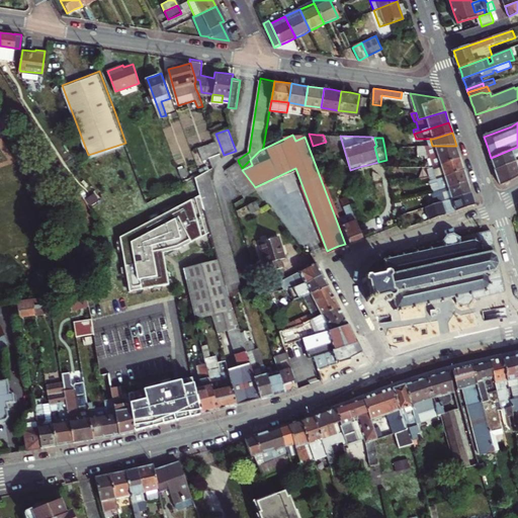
[(209,161),(222,156),(217,144),(204,149),(209,161)]
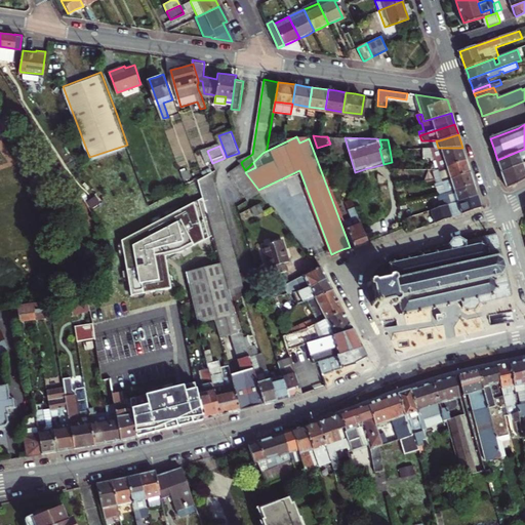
[(465,155),(462,148),(438,148),(422,149),(422,156),(434,156),(438,169),(447,167),(467,161),(465,155)]
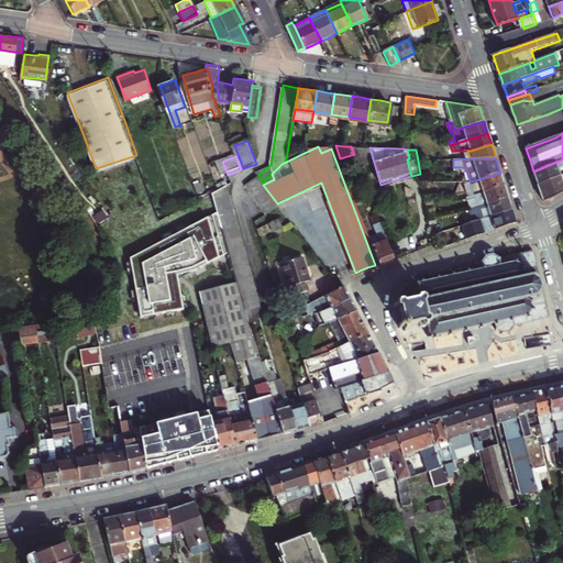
[(562,159),(533,172),(536,177),(538,184),(560,175),(562,173),(562,159)]
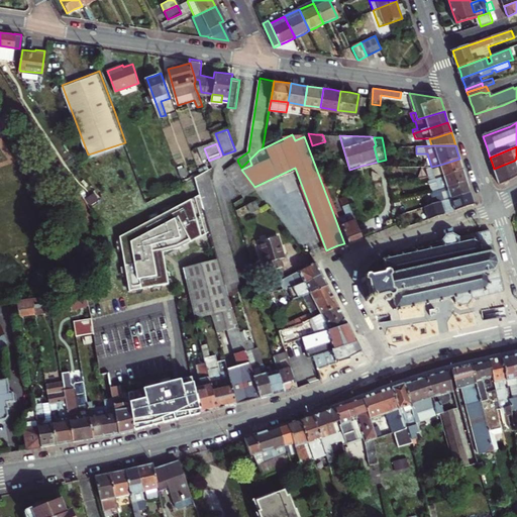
[(209,161),(204,148),(199,149),(204,162),(209,161)]
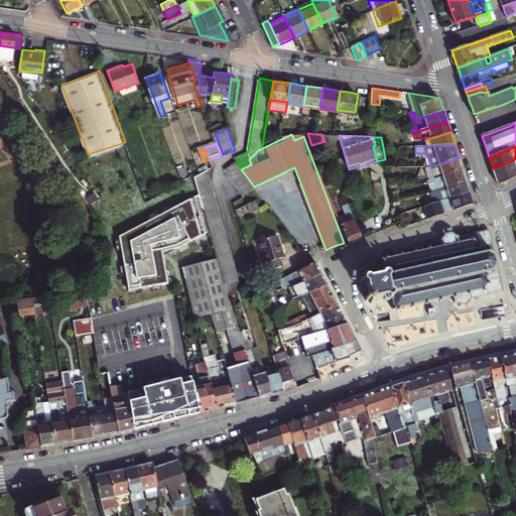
[(461,163),(459,158),(439,164),(430,166),(434,178),(463,169),(461,163)]
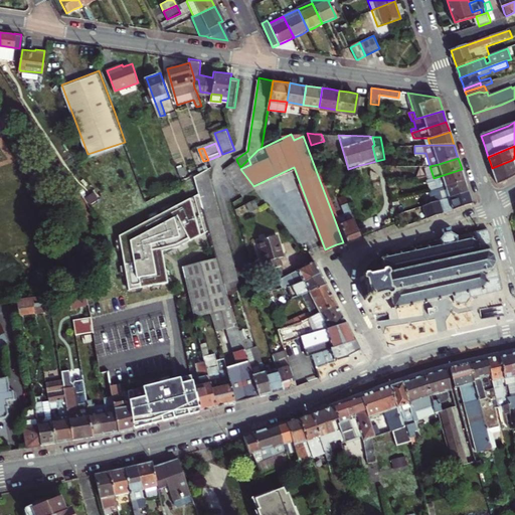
[(514,158),(512,160),(492,168),(495,176),(497,184),(505,180),(507,179),(514,174),(514,158)]
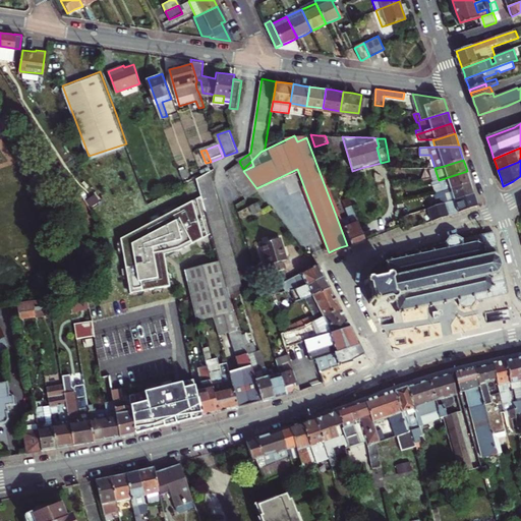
[(231,169),(228,172),(236,184),(245,200),(259,192),(256,188),(243,171),(243,169),(240,164),(231,169)]
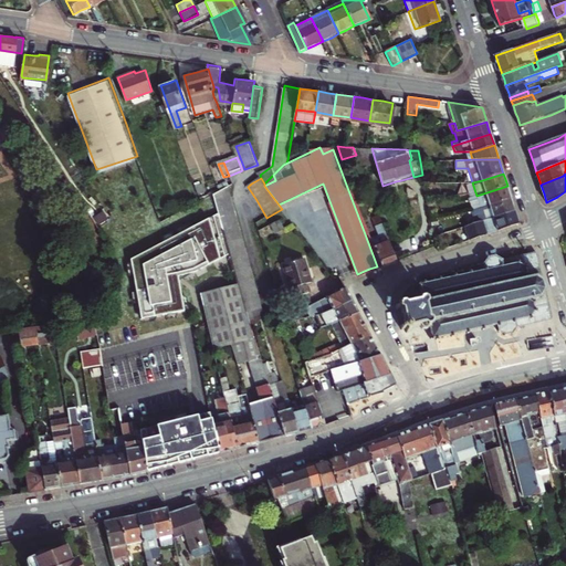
[(507,186),(477,196),(469,199),(472,210),(481,208),(511,199),(509,192),(507,186)]
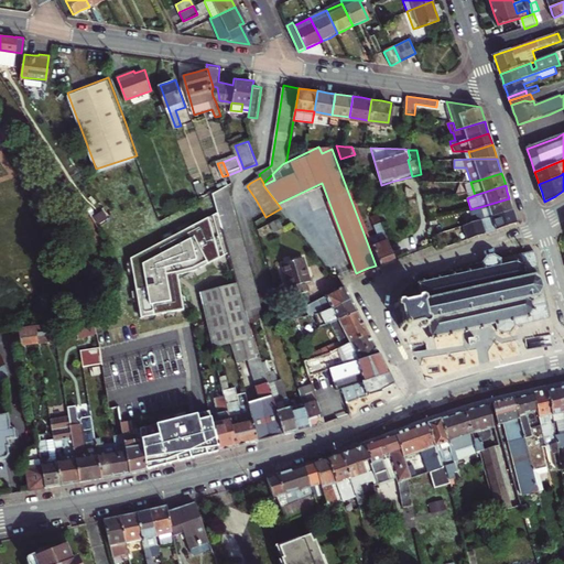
[(239,284),(245,305),(247,312),(261,307),(226,186),(213,193),(218,212),(230,252),(239,284)]
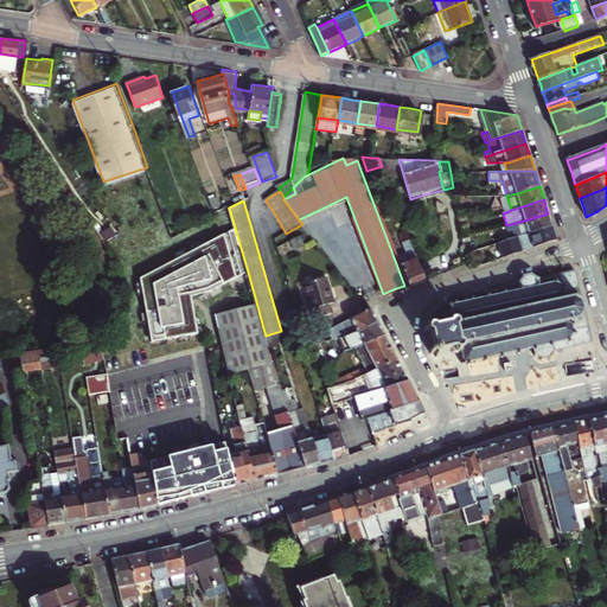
[(550,221),(548,213),(516,223),(506,225),(505,225),(508,231),(512,229),(515,237),(553,227),(550,221)]
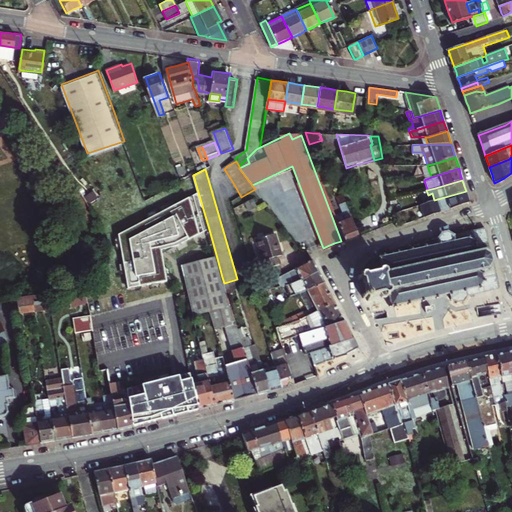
[(423,217),(470,202),(468,197),(466,191),(434,200),(432,201),(429,202),(420,205),(423,217)]
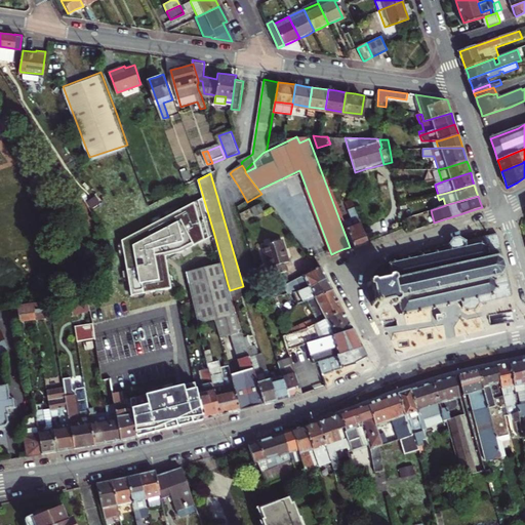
[(214,235),(203,197),(121,240),(132,295),(172,287),(165,254),(182,251),(214,235)]
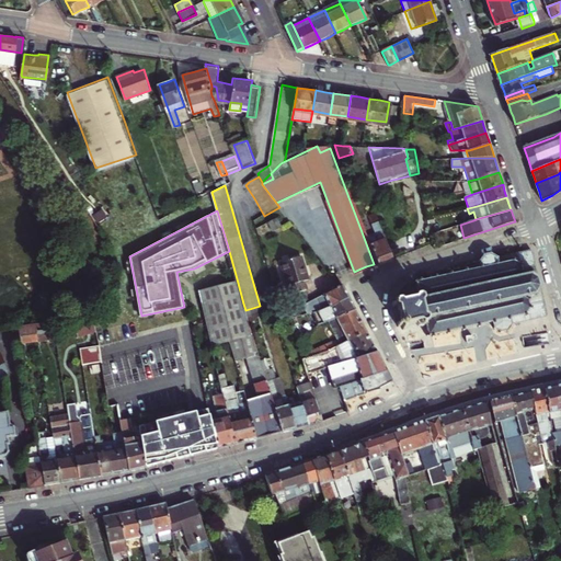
[(378,262),(378,264),(387,261),(393,259),(375,212),(368,214),(379,241),(374,243),(364,217),(362,218),(378,262)]
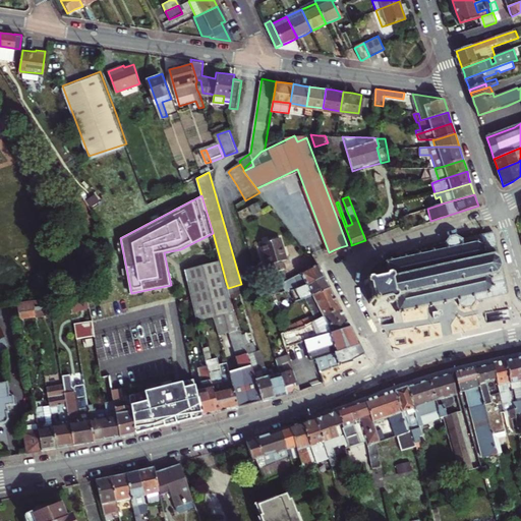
[(262,211),(257,204),(249,208),(253,215),(262,211)]
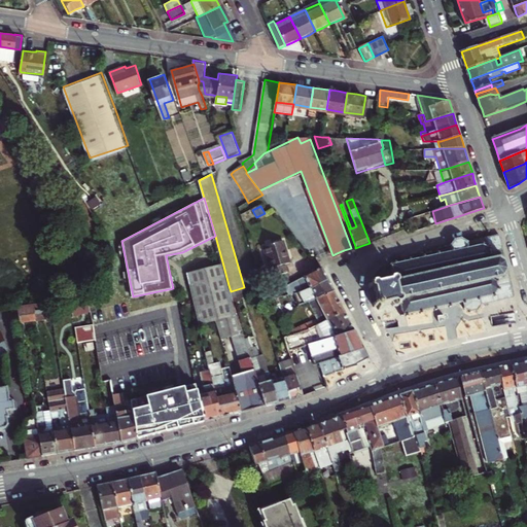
[(508,272),(508,269),(505,269),(504,265),(506,262),(505,260),(504,261),(499,237),(500,236),(498,234),(497,236),(469,241),(466,240),(465,241),(462,239),(462,237),(460,236),(460,238),(457,239),(455,238),(454,239),(454,240),(451,245),(449,244),(448,245),(451,249),(452,251),(438,254),(438,252),(436,252),(437,254),(426,256),(425,255),(422,255),(423,257),(411,259),(411,258),(408,258),(409,260),(397,262),(396,260),(394,261),(394,264),(393,265),(391,262),(389,266),(391,267),(393,274),(388,275),(389,279),(377,281),(376,278),(372,279),(373,282),(370,283),(371,287),(374,287),(377,302),(374,302),(375,306),(378,306),(379,309),(383,309),(382,305),(391,303),(393,306),(399,304),(400,312),(399,313),(402,315),(403,314),(405,316),(407,315),(407,313),(418,311),(419,313),(422,312),(421,310),(433,308),(433,310),(436,309),(436,307),(448,305),(448,307),(451,306),(450,304),(463,301),(463,306),(462,307),(464,309),(466,308),(468,309),(468,312),(470,312),(471,310),(476,310),(476,311),(478,310),(477,309),(479,305),(481,306),(482,304),(511,297),(513,299),(514,296),(511,294),(506,272),(508,272)]
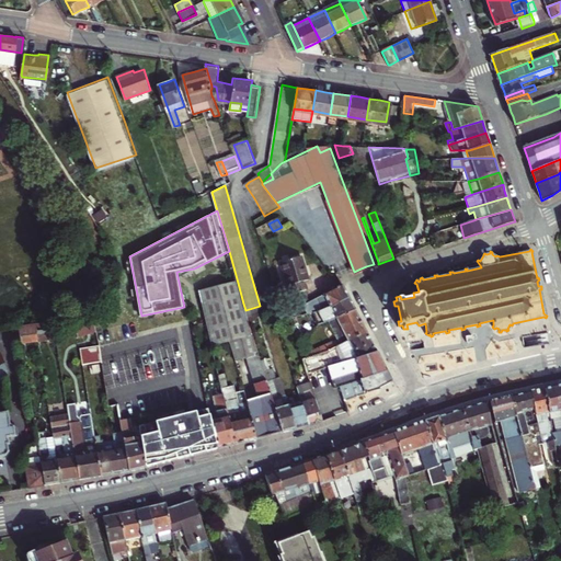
[(289,284),(287,285),(289,294),(308,288),(306,281),(309,279),(307,272),(302,255),(283,261),(289,284)]
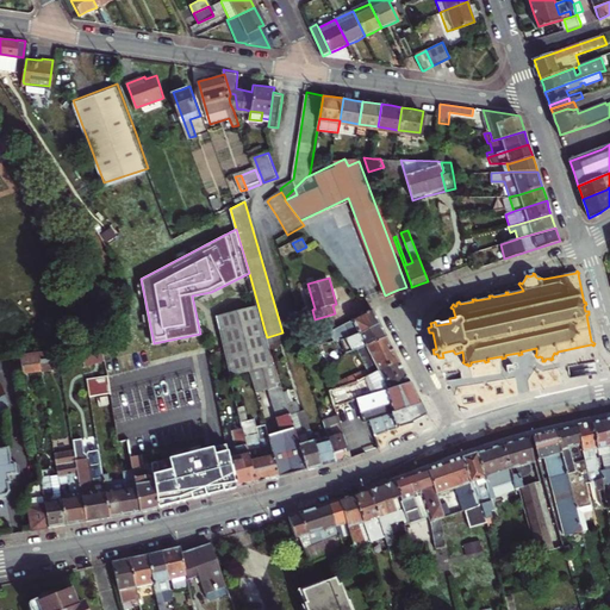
[(518,284),(506,287),(508,292),(508,294),(523,291),(522,288),(518,284)]
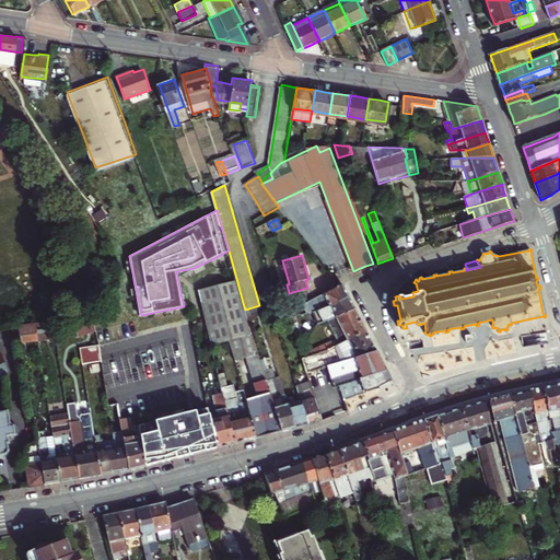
[(236,364),(247,362),(258,398),(248,401),(249,407),(248,407),(257,439),(270,434),(282,431),(264,372),(263,366),(247,316),(245,310),(243,303),(237,282),(200,292),(207,324),(212,347),(218,346),(230,342),(236,364)]
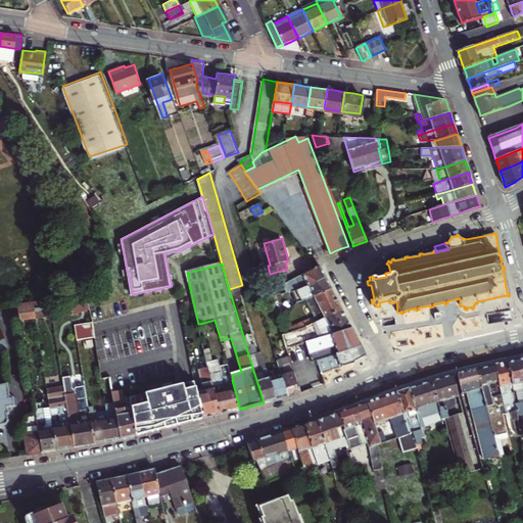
[(324,273),(320,266),(284,284),(288,293),(292,292),(299,290),(308,286),(310,287),(327,278),(324,273)]
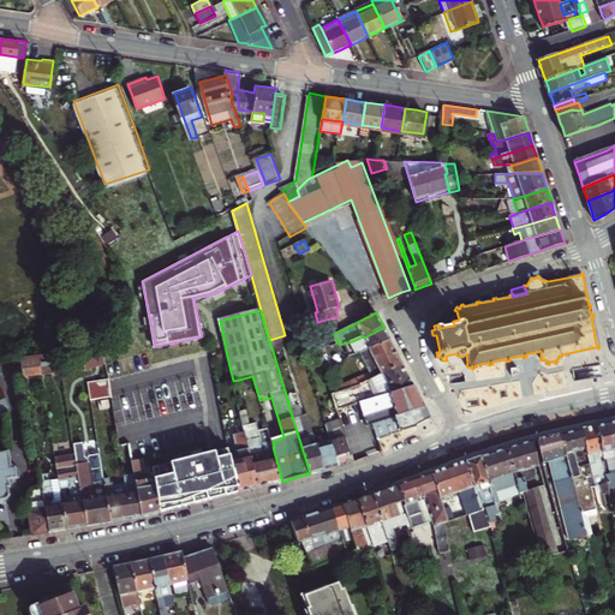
[(388,335),(384,327),(364,338),(363,336),(352,341),(344,344),(350,358),(370,350),(390,341),(388,335)]
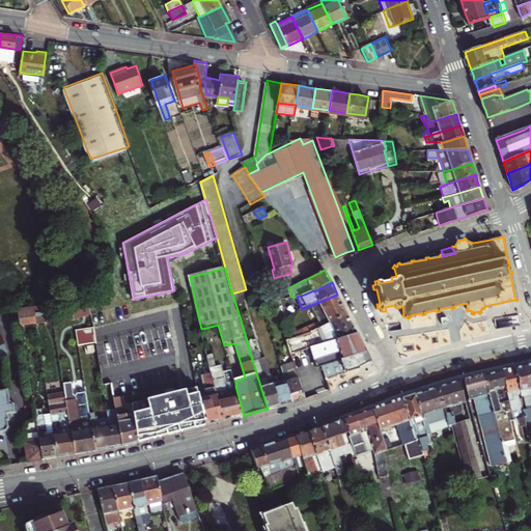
[(246,289),(232,294),(234,300),(247,296),(246,289)]
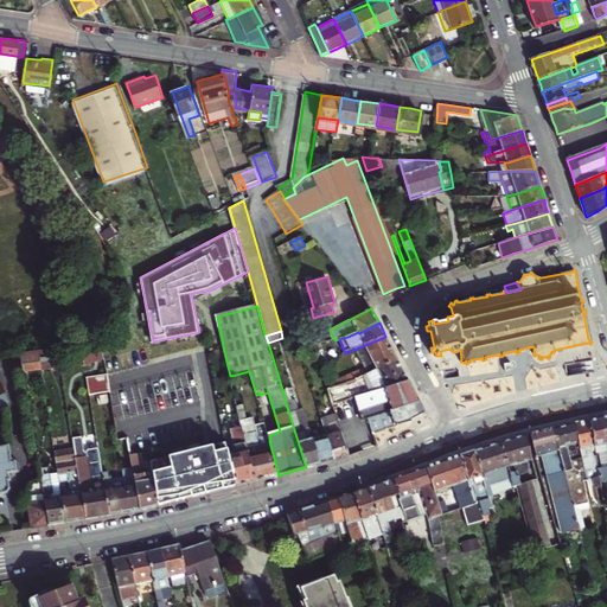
[(320,334),(313,338),(314,345),(324,343),(320,334)]
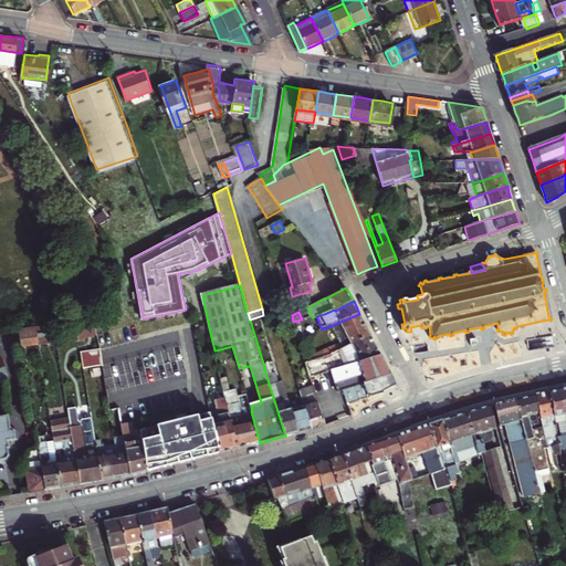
[(332,357),(371,337),(366,326),(359,314),(341,322),(349,341),(315,357),(317,362),(332,357)]
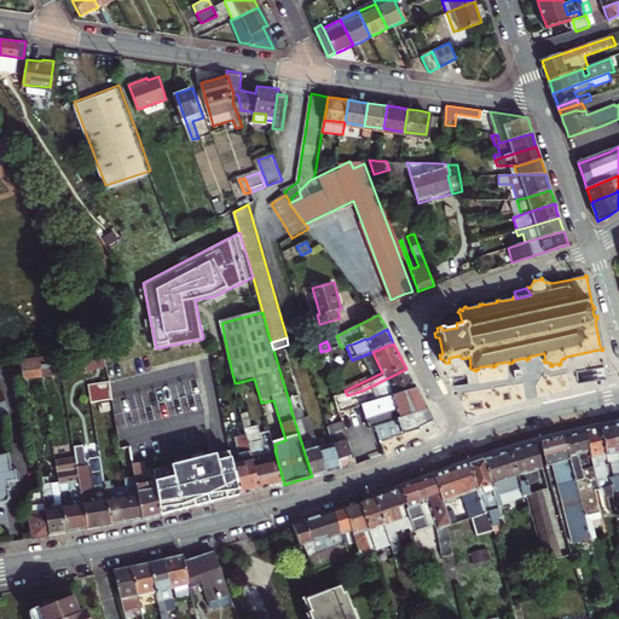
[(105,354),(85,360),(87,372),(106,366),(105,354)]
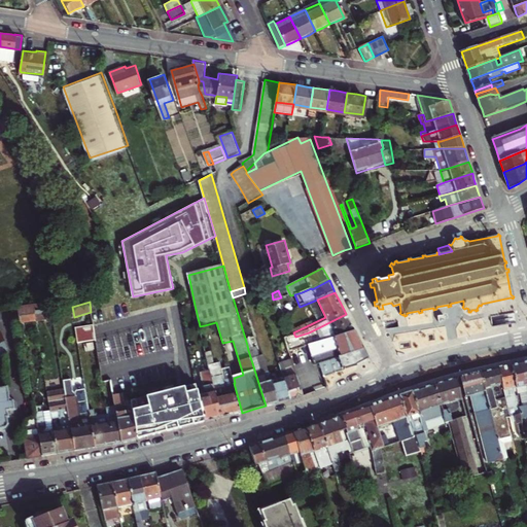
[(46,311),(45,303),(19,307),(20,315),(34,313),(46,311)]
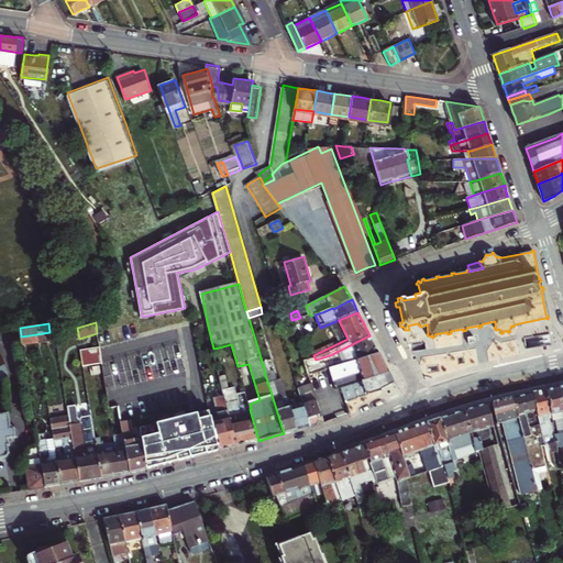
[(55,331),(50,332),(36,334),(39,342),(56,340),(55,331)]
